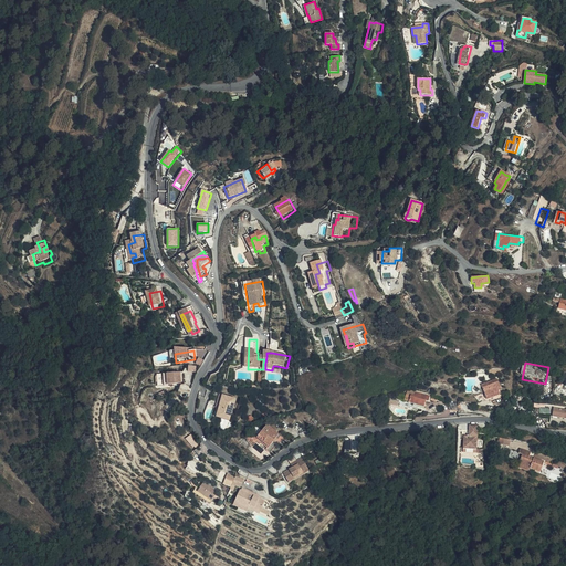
[(184,376),(167,378),(168,389),(185,387),(184,376)]
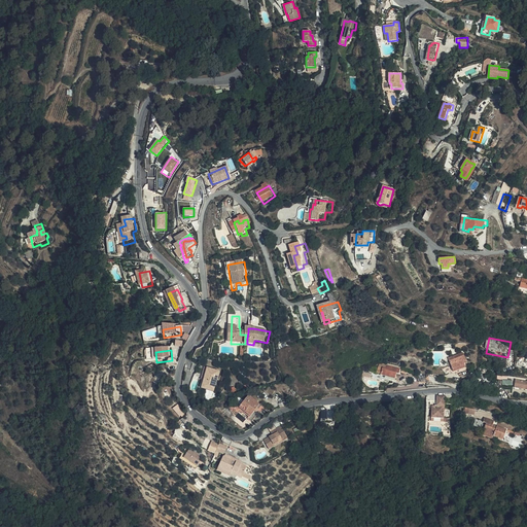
[(468,366),(465,357),(450,362),(454,377),(458,379),(467,375),(465,367),(468,366)]
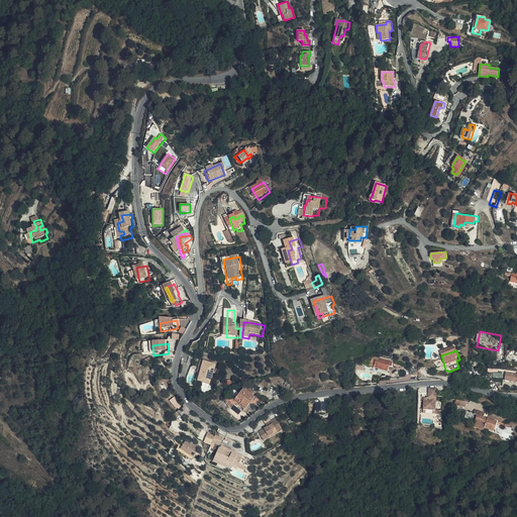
[(193,358),(190,368),(197,370),(201,355),(195,354),(194,358),(193,358)]
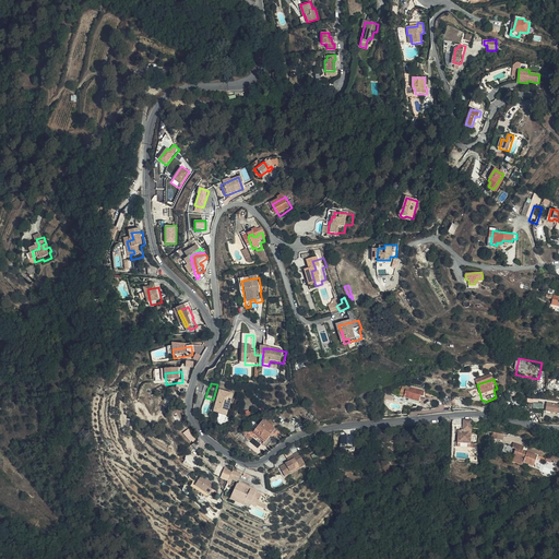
[(414,403),(414,389),(412,389),(411,392),(407,391),(405,397),(405,399),(409,400),(409,402),(414,403)]
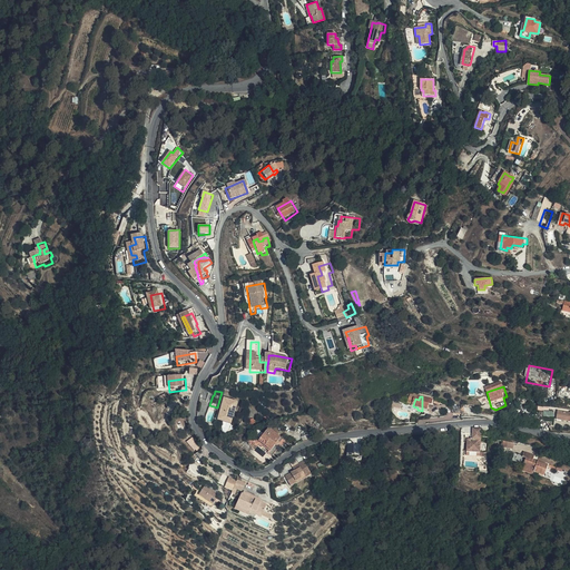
[(434,400),(422,396),(422,411),(430,413),(432,405),(433,405),(434,400)]
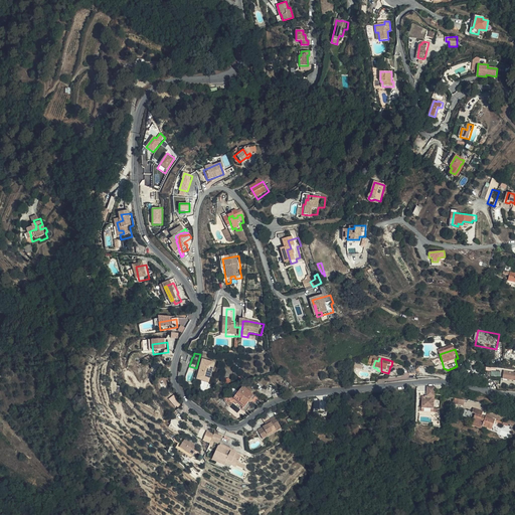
[(206,360),(203,373),(201,382),(214,385),(219,363),(206,360)]
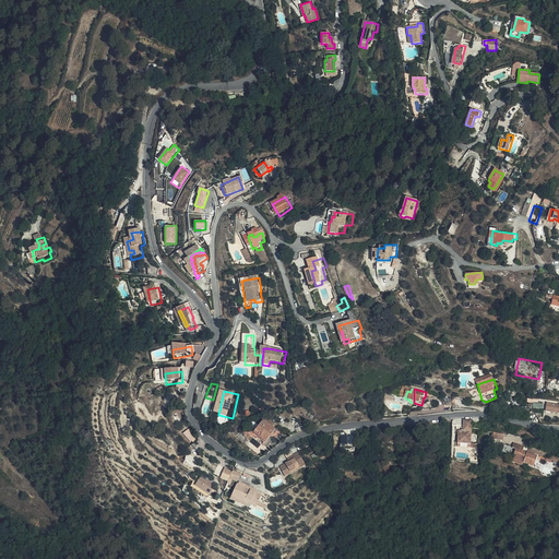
[(548,413),(556,415),(557,412),(558,412),(558,406),(550,404),(548,413)]
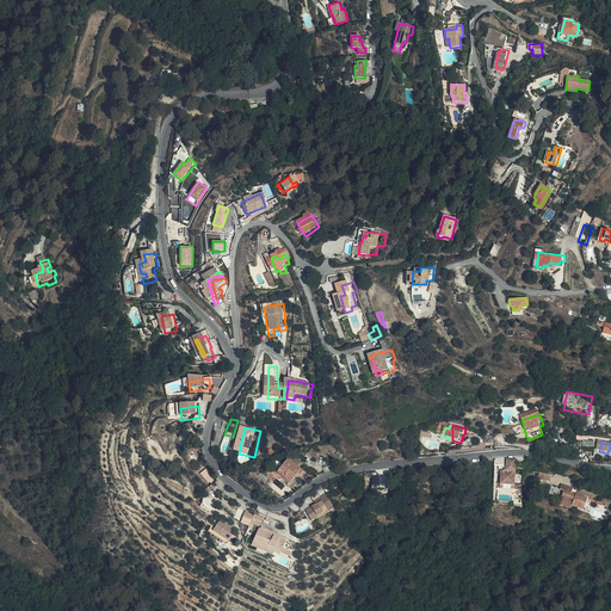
[(291,476),(298,482),(303,476),(304,474),(308,469),(295,460),(287,470),(292,475),(291,476)]
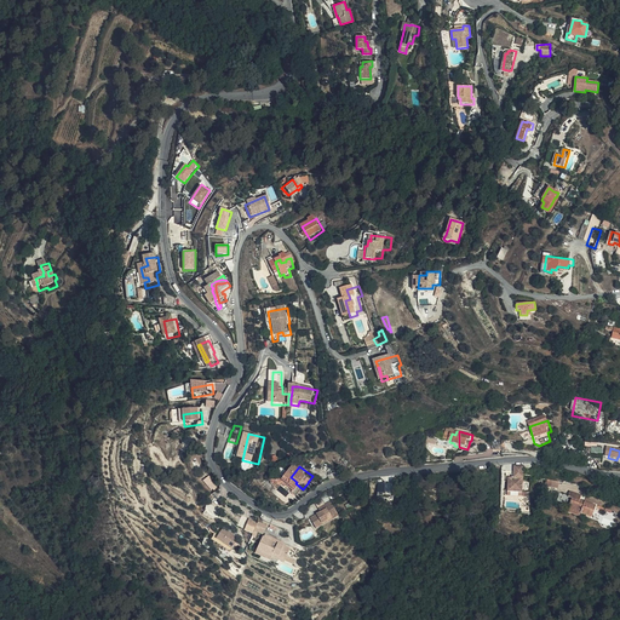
[(526,468),(517,468),(516,476),(516,480),(514,480),(511,480),(510,494),(524,494),(526,468)]
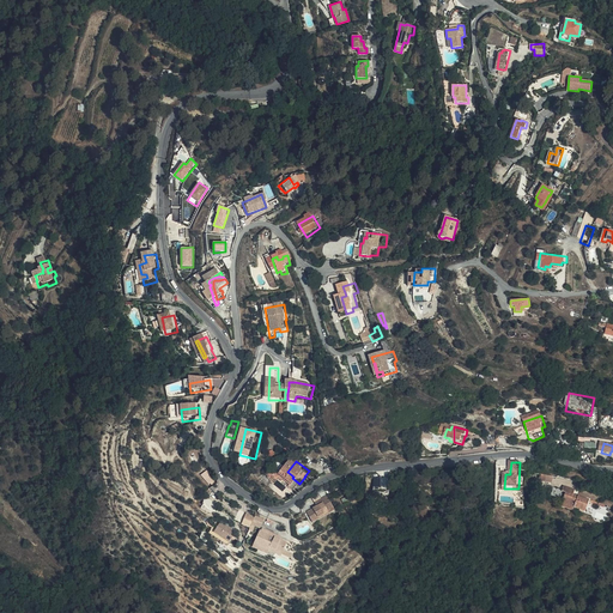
[(539,474),(550,481),(552,477),(542,469),(539,474)]
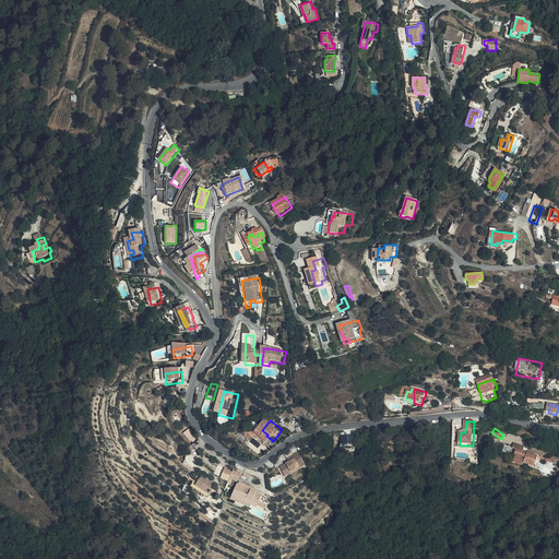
[(183,433),(191,442),(195,439),(188,430),(183,433)]
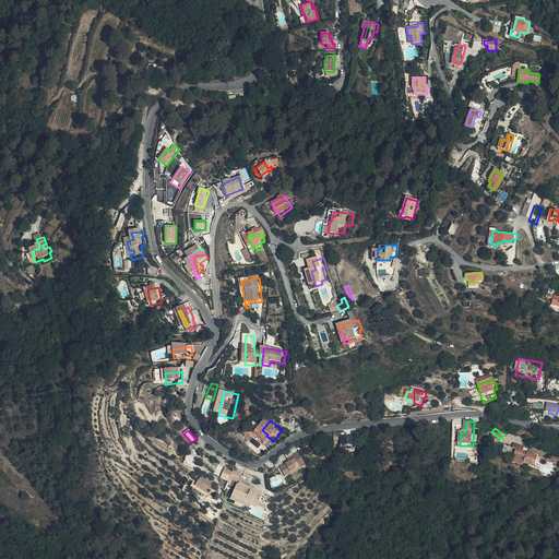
[(272,442),(273,441),(266,436),(261,432),(260,432),(272,442)]
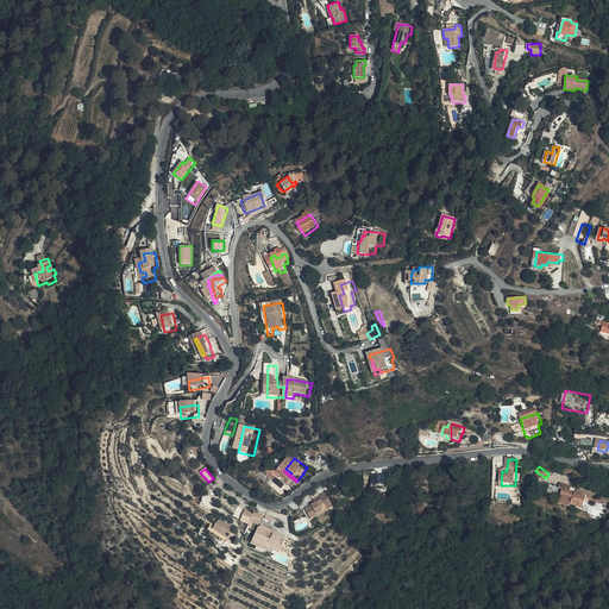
[(557,494),(552,503),(564,509),(575,515),(581,504),(565,495),(566,491),(557,485),(554,491),(557,494)]
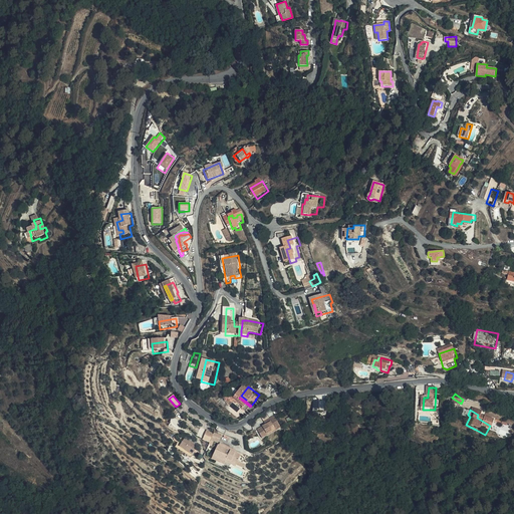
[(278,416),(272,419),(277,429),(278,429),(277,427),(282,424),(278,416)]
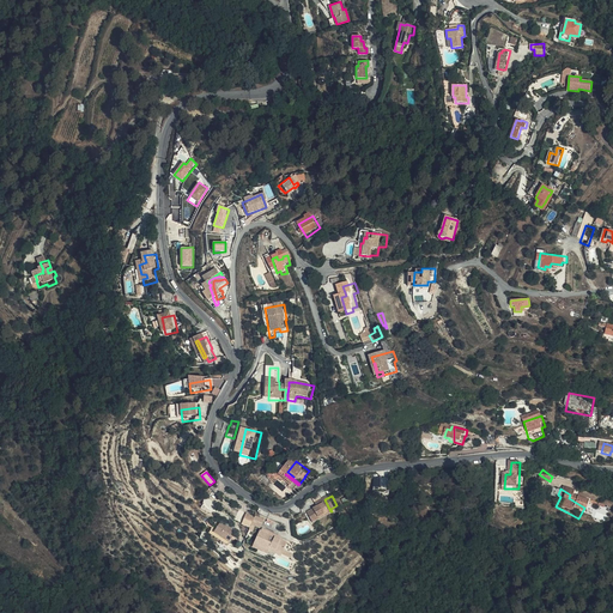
[(331,511),(325,499),(320,502),(321,507),(311,511),(314,517),(320,514),(321,516),(331,511)]
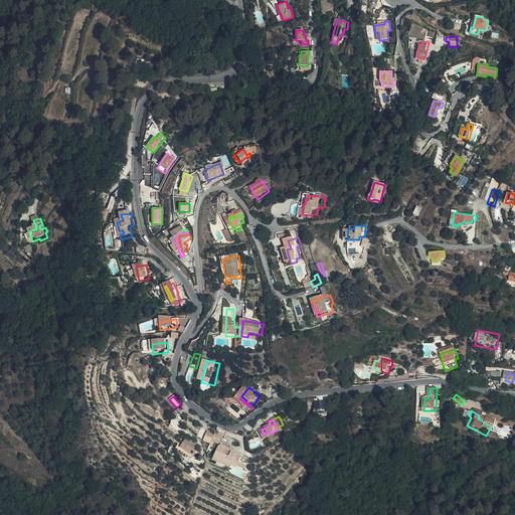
[(218,433),(211,430),(207,439),(214,442),(217,435),(218,433)]
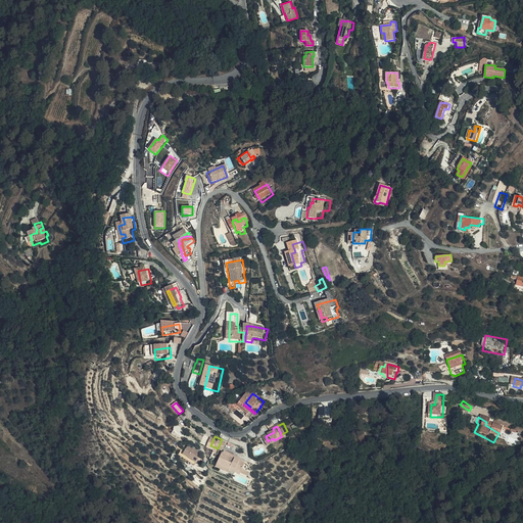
[(273,438),(268,441),(271,444),(283,438),(282,436),(274,440),(273,438)]
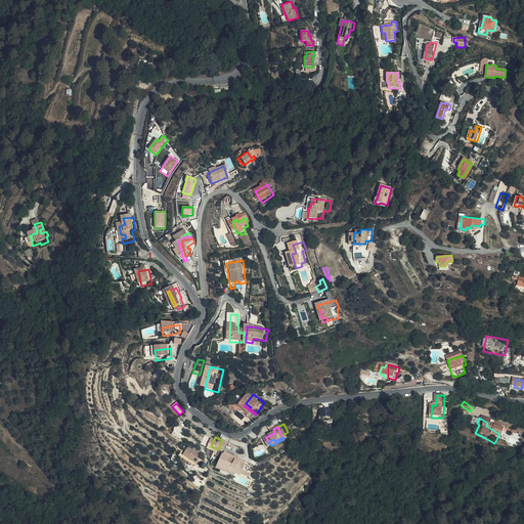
[(221,442),(218,449),(225,452),(228,445),(221,442)]
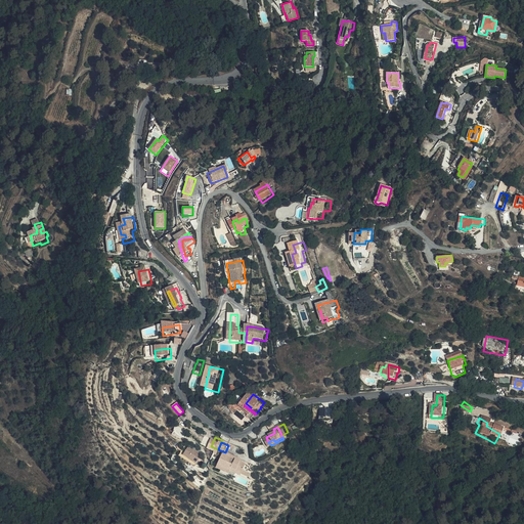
[(186,452),(197,459),(198,456),(201,460),(203,457),(206,452),(192,443),(190,447),(186,452)]
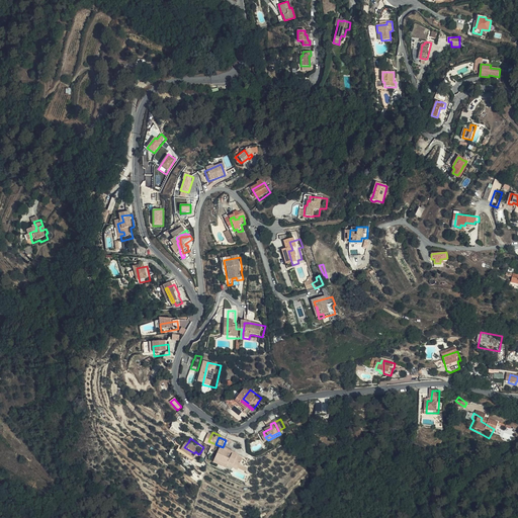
[(180,448),(192,456),(194,453),(184,447),(188,442),(185,441),(180,448)]
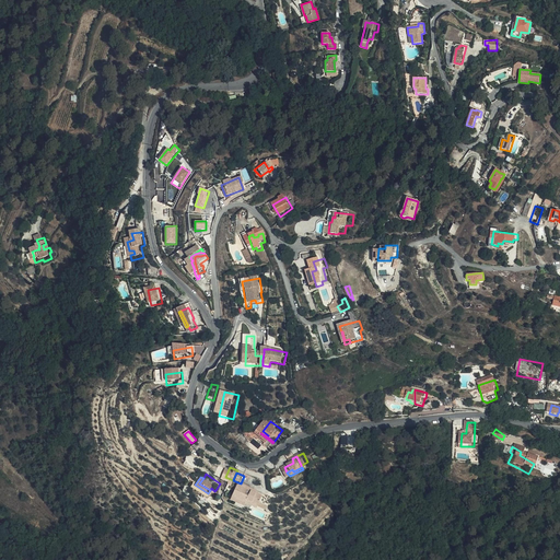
[(243,485),(242,487),(259,494),(260,492),(243,485)]
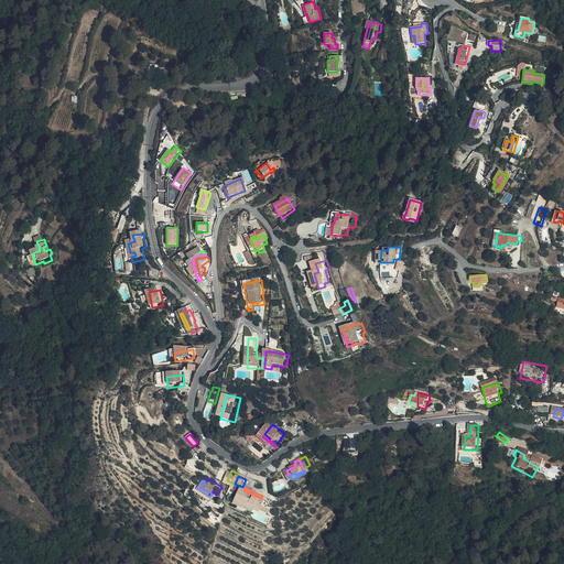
[(241,490),(239,496),(241,497),(239,502),(251,508),(252,506),(263,510),(267,501),(261,498),(243,490),(241,490)]
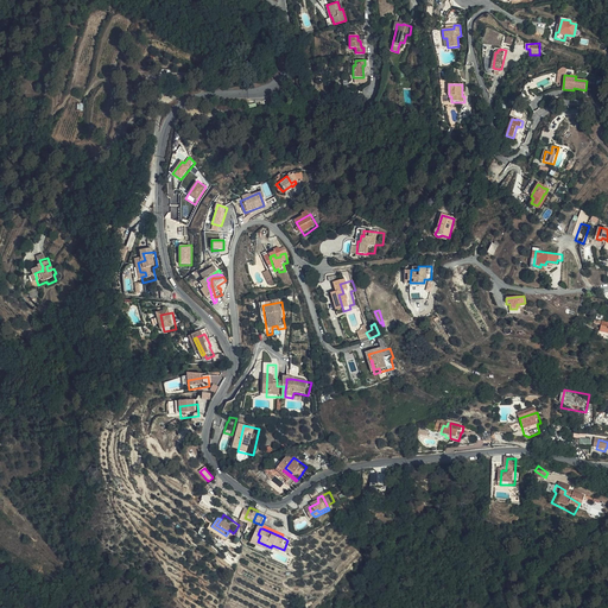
[(260,536),(258,534),(254,544),(268,551),(271,548),(258,542),(260,536)]
